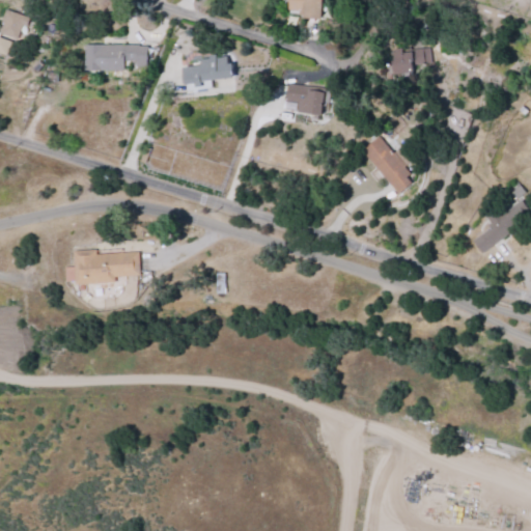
[(325,20),(325,0),(288,0),(289,10),(305,11),(305,19),(325,20)]
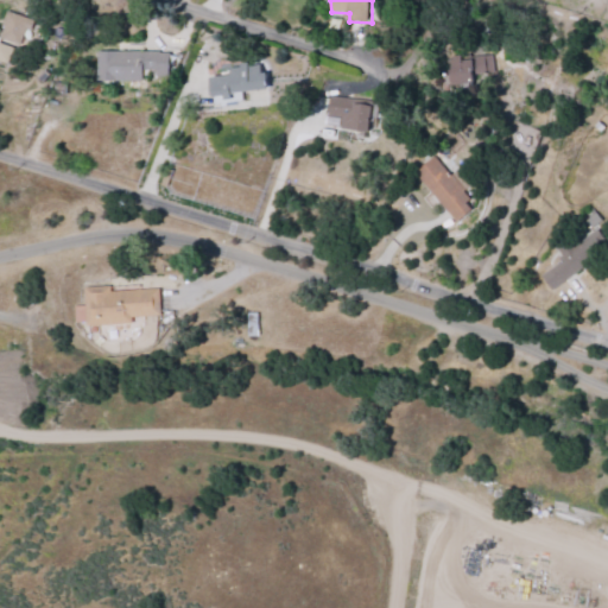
[(25,30),(32,31),(35,19),(6,12),(0,36),(0,39),(21,44),(25,30)]
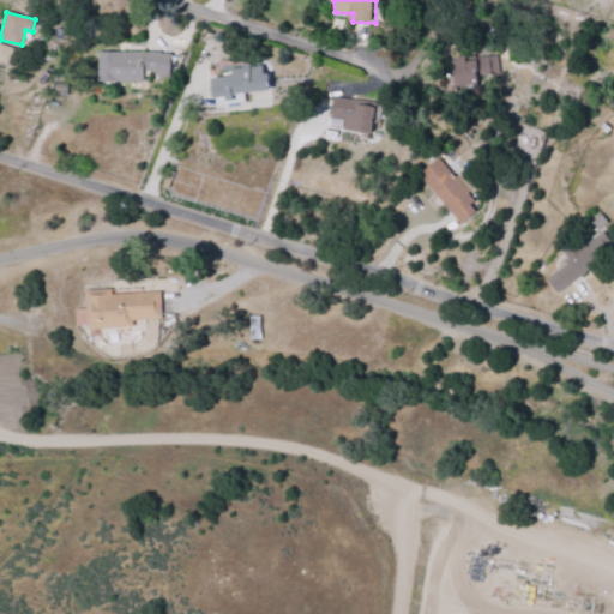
[(16,49),(0,42),(0,62),(10,66),(16,49)]
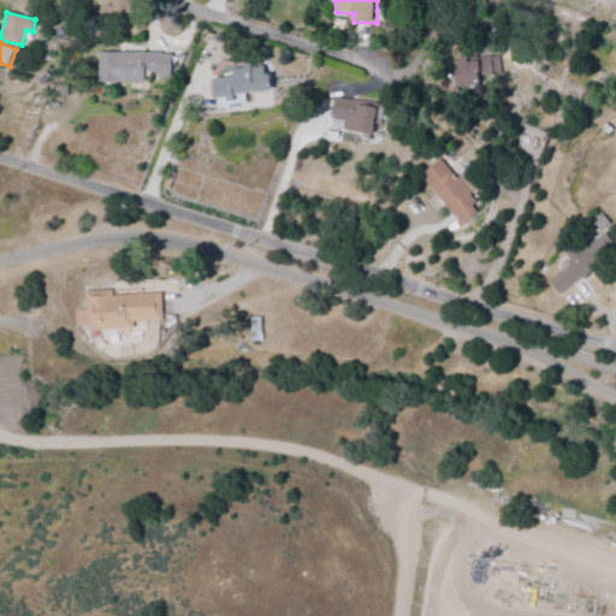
[(98,82),(147,83),(147,75),(172,75),(172,52),(98,52),(98,82)]
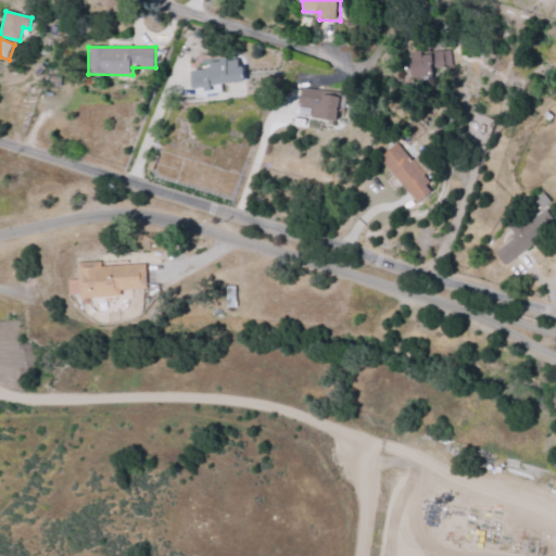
[(413,79),(445,75),(444,67),(453,66),(451,49),(409,54),(413,79)]
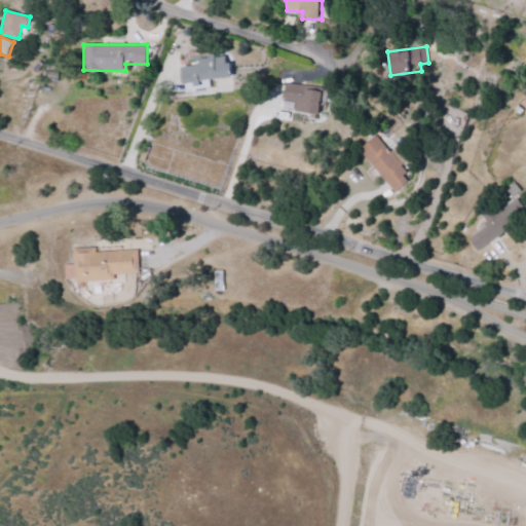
[(186,92),(234,88),(234,85),(233,85),(230,54),(199,58),(199,66),(184,67),(186,92)]
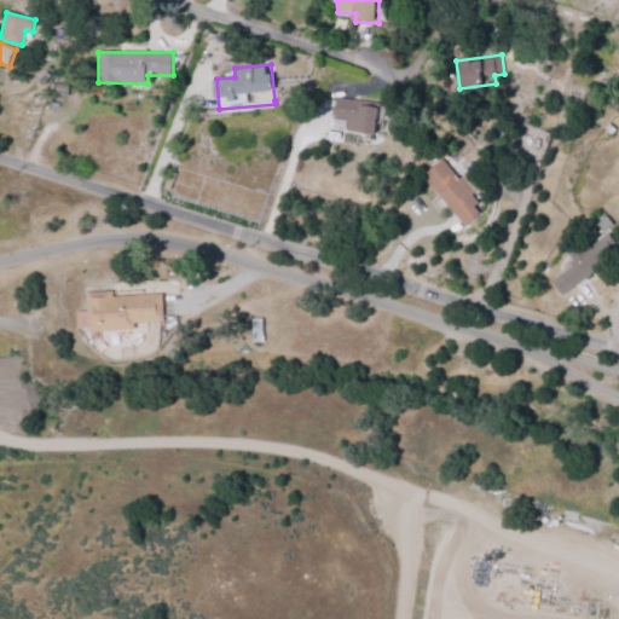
[(379,134),(383,106),(336,100),(333,128),(379,134)]
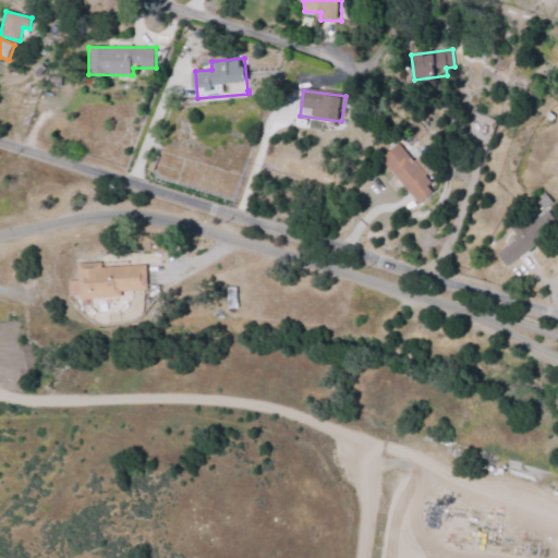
[(432,172),(419,155),(411,160),(397,144),(379,158),(420,206),(436,192),(425,178),(432,172)]
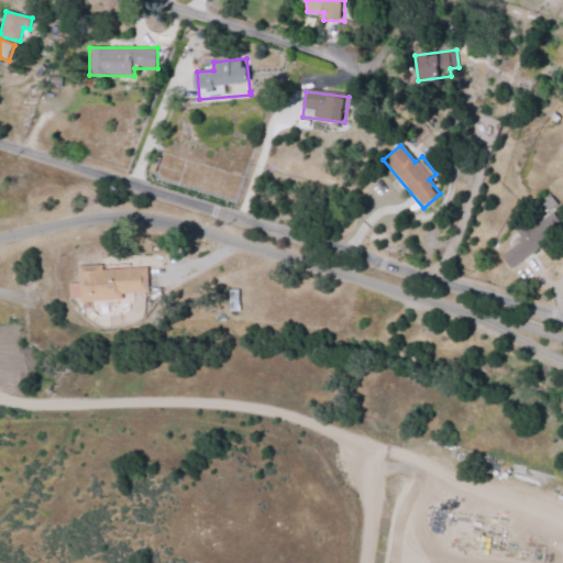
[(509,266),(562,229),(562,214),(554,202),(549,206),(554,213),(536,227),(529,218),(514,229),(522,241),(501,255),(509,266)]
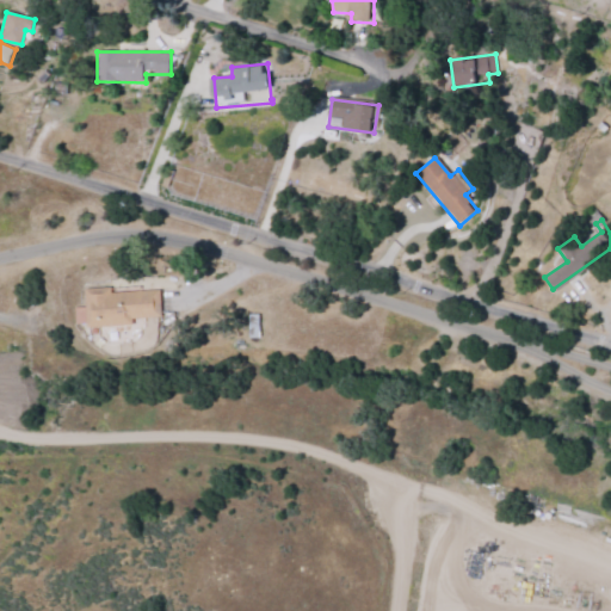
[(161,318),(160,288),(112,291),(111,287),(84,289),(85,307),(73,308),(74,325),(86,325),(86,328),(134,326),(133,320),(161,318)]
